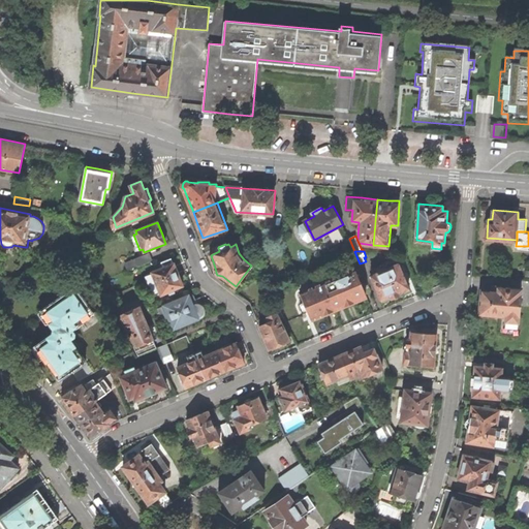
[(152,260),(149,253),(124,262),(128,271),(152,260)]
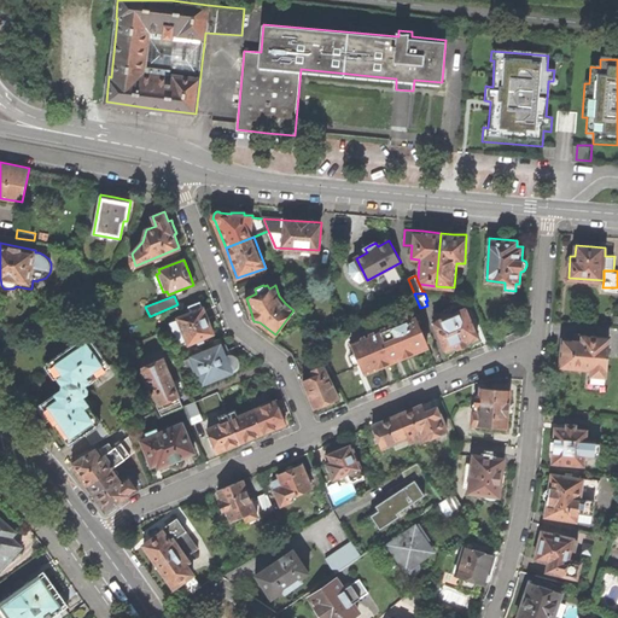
[(453,313),(433,321),(447,350),(456,347),(458,349),(464,347),(468,344),(467,342),(478,337),(464,301),(450,307),(453,313)]
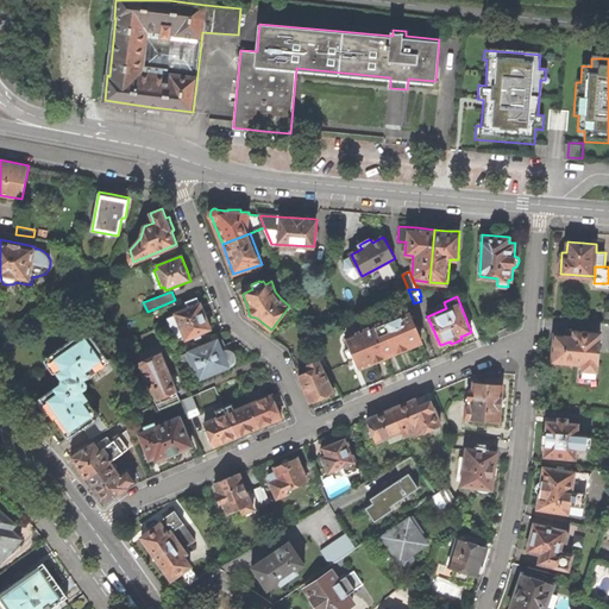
[(196,297),(186,302),(188,308),(175,313),(187,339),(195,336),(196,339),(201,338),(200,333),(211,328),(206,316),(201,303),(199,305),(196,297)]
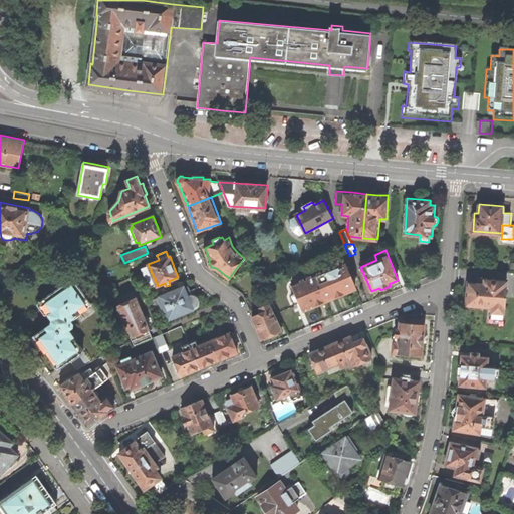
[(334,265),(314,273),(326,300),(336,296),(336,297),(338,298),(341,297),(343,296),(344,295),(344,293),(355,288),(341,257),(332,260),(334,265)]
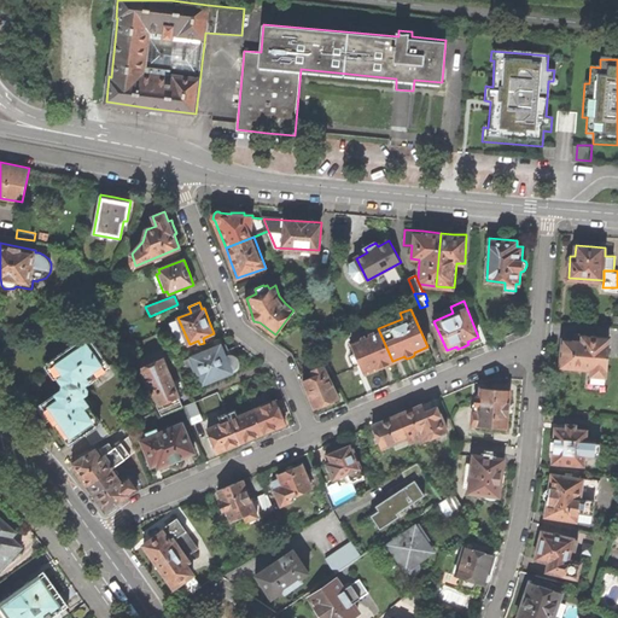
[(360,361),(365,373),(379,367),(382,368),(385,367),(389,366),(390,362),(392,361),(378,328),(351,340),(356,351),(351,354),(355,363),(360,361)]
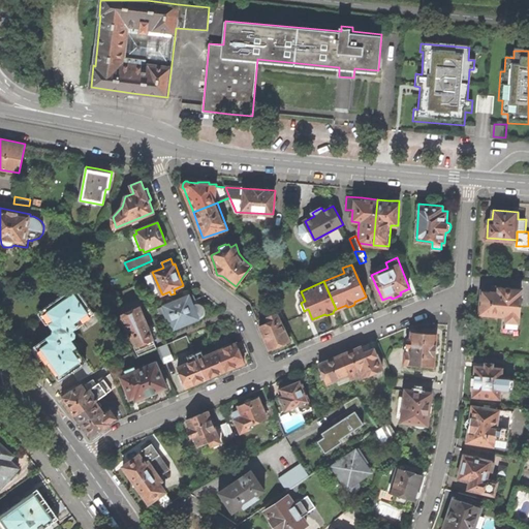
[(502,315),(501,332),(519,333),(522,288),(491,285),(491,289),(481,289),(480,303),(480,313),(502,315)]
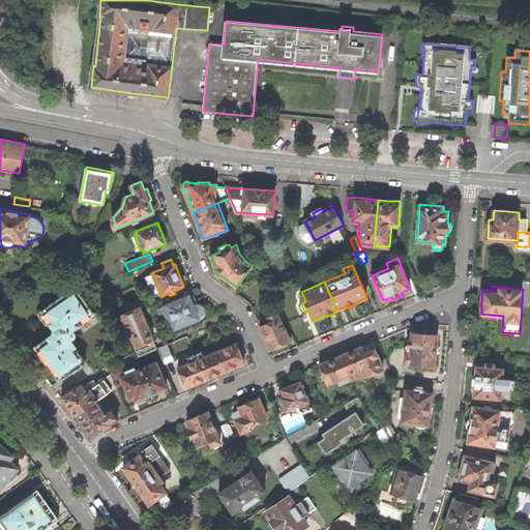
[(49,363),(60,381),(74,372),(80,381),(130,355),(98,311),(94,314),(76,288),(41,311),(56,333),(37,346),(49,363)]
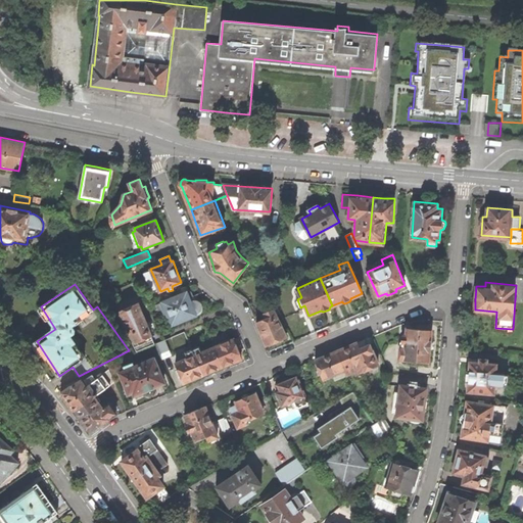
[(192,295),(190,290),(156,304),(161,316),(168,314),(173,325),(200,314),(203,311),(203,306),(201,303),(198,301),(194,300),(192,295)]
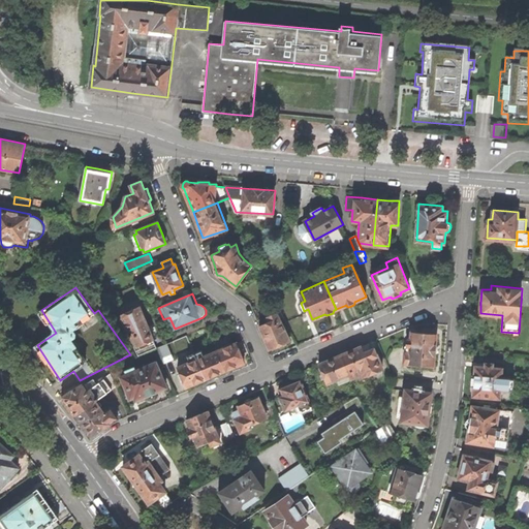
[(135,347),(138,355),(157,348),(148,328),(139,307),(120,314),(136,345),(135,347)]
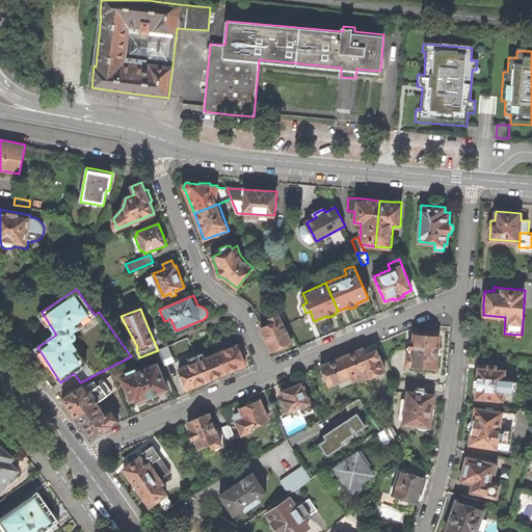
[(262,327),(272,351),(274,350),(275,351),(277,351),(282,349),(282,347),(285,346),(293,343),(283,319),(286,318),(284,312),(269,318),(271,323),(262,327)]
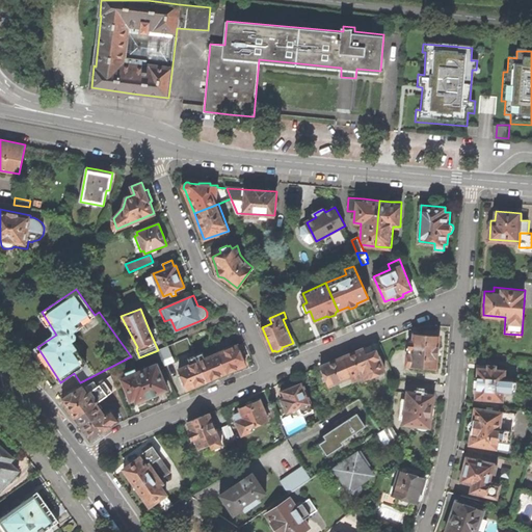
[(421,335),(414,334),(413,341),(409,341),(408,348),(413,348),(411,366),(437,368),(440,336),(421,335)]
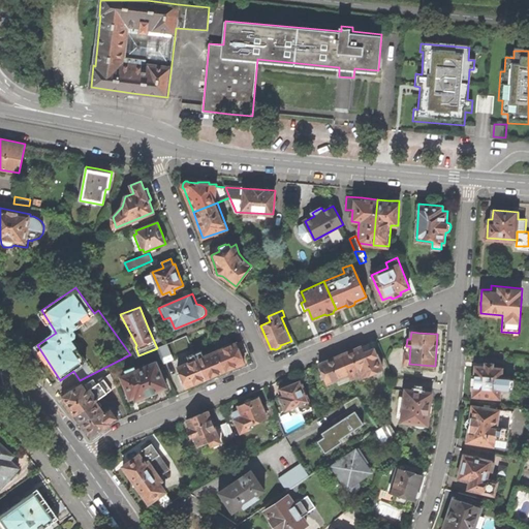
[(188,336),(159,347),(165,363),(174,359),(173,354),(191,346),(188,336)]
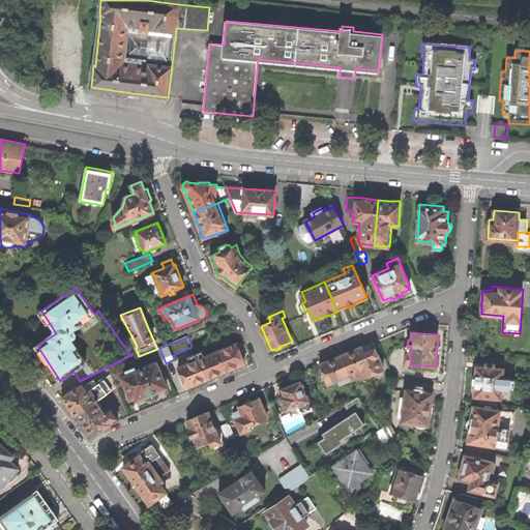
[(237,366),(245,362),(237,344),(232,345),(229,337),(214,344),(217,351),(226,371),(237,366)]
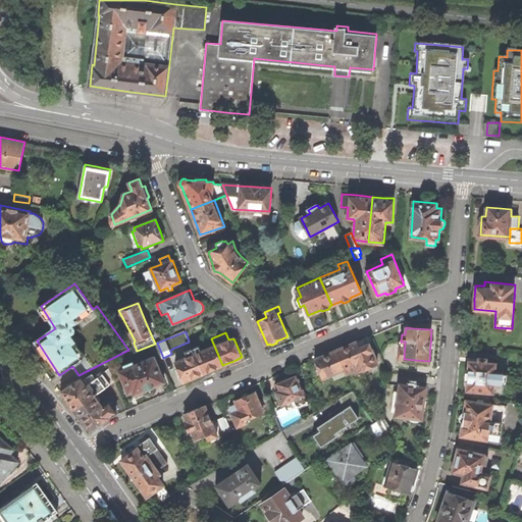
[(347,346),(336,350),(346,373),(358,368),(359,371),(377,363),(369,343),(359,347),(357,342),(347,346)]
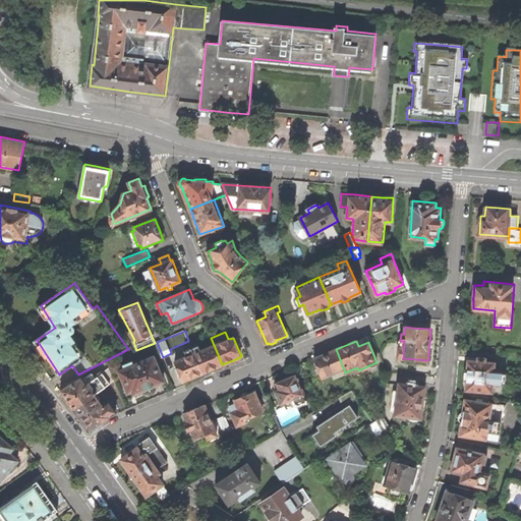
[(213,368),(222,364),(214,345),(201,350),(198,345),(192,348),(203,373),(213,368)]
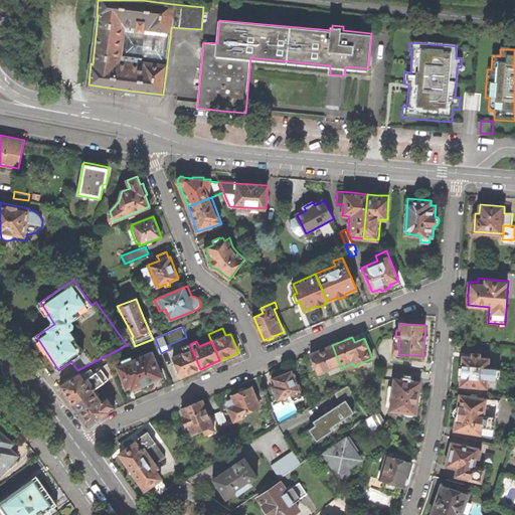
[(190,373),(200,369),(190,344),(183,347),(185,352),(173,357),(181,377),(190,373)]
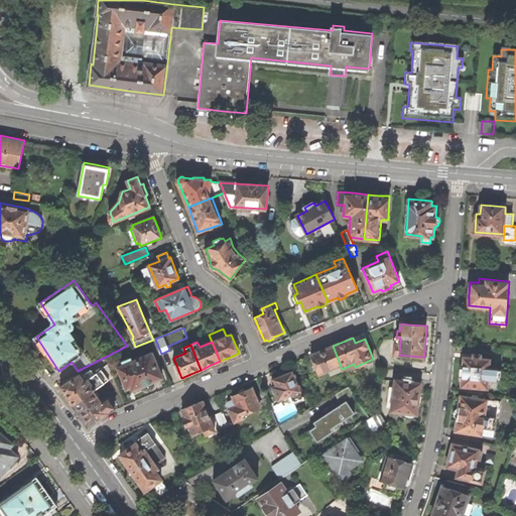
[(311,355),(320,378),(342,369),(333,346),(321,350),(311,355)]
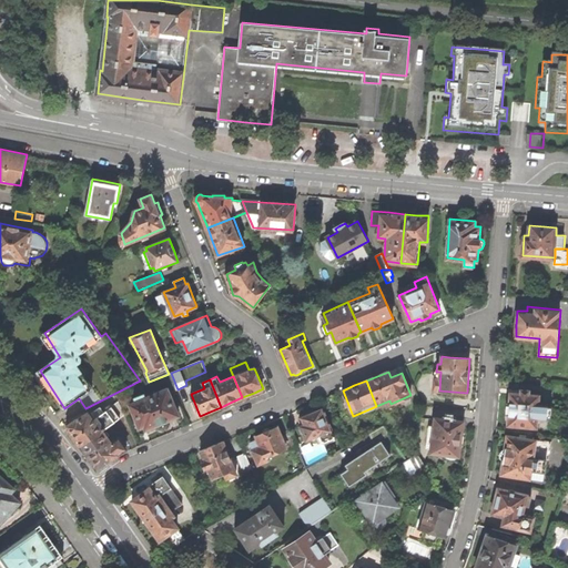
[(168,421),(180,416),(168,388),(146,397),(144,393),(135,397),(138,402),(131,404),(141,428),(144,426),(145,429),(158,425),(159,427),(162,429),(165,428),(168,427),(169,424),(168,421)]
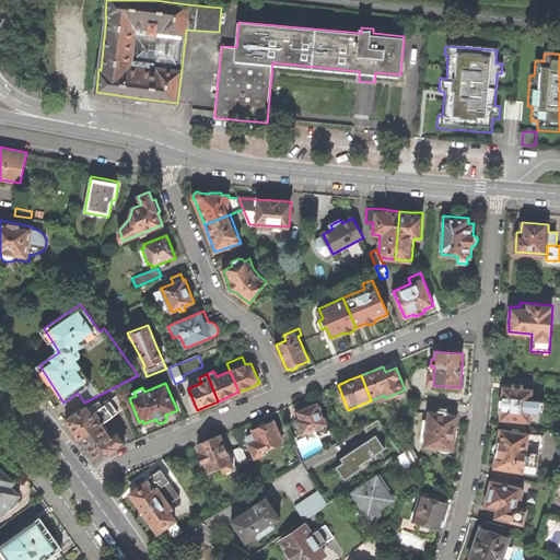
[(502,409),(501,418),(528,421),(529,411),(538,412),(539,400),(531,399),(531,389),(522,388),(522,385),(514,384),(513,387),(503,387),(503,396),(500,396),(499,403),(499,408),(502,409)]
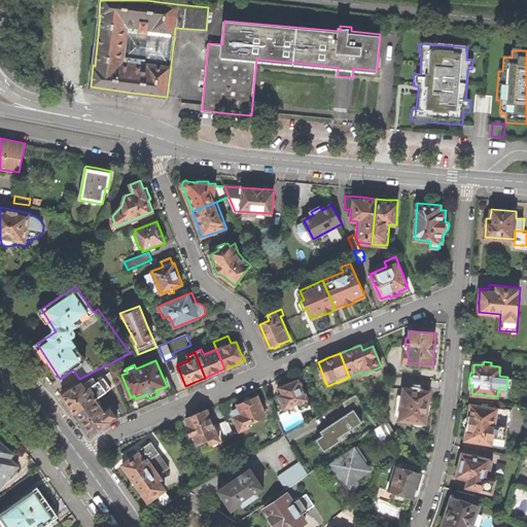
[(106,425),(120,414),(113,403),(104,410),(96,399),(115,385),(111,374),(98,383),(94,378),(85,383),(91,389),(89,391),(82,384),(74,390),(72,390),(63,396),(69,406),(91,436),(106,425)]
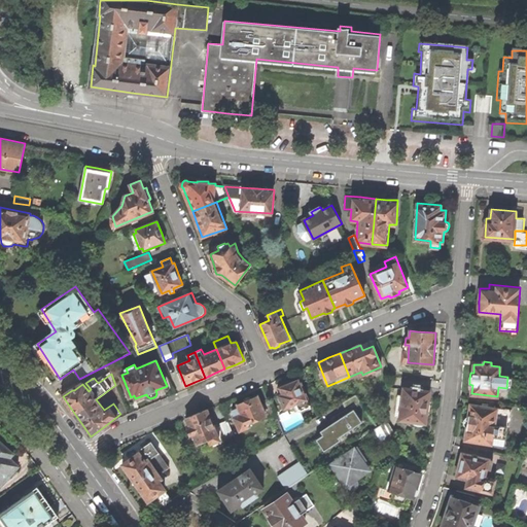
[(281,393),(278,394),(283,408),(296,403),(299,410),(310,405),(306,395),(307,394),(307,393),(307,391),(305,390),(299,379),(288,383),(283,385),(283,383),(277,385),(279,390),(280,389),(281,393)]
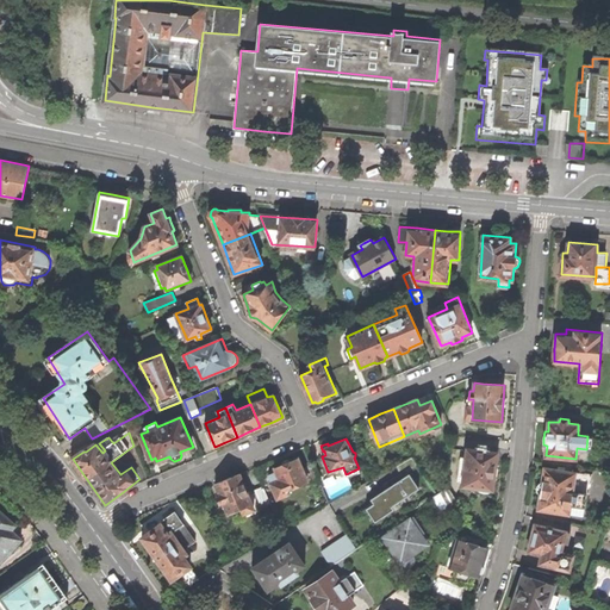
[(497,465),(498,453),(470,449),(464,486),(479,487),(479,489),(481,491),(490,492),(493,490),(493,489),(495,479),(499,477),(499,471),(499,468),(497,465)]
